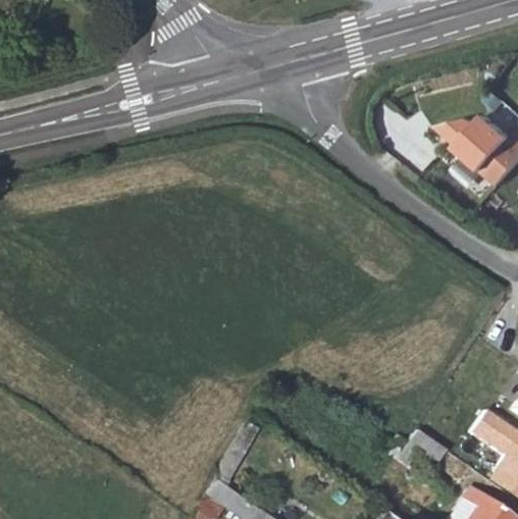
[(517,122),(513,128),(494,110),(482,122),(475,116),(441,123),(464,145),(462,148),(485,168),(483,170),(501,186),(517,166),(517,122)]
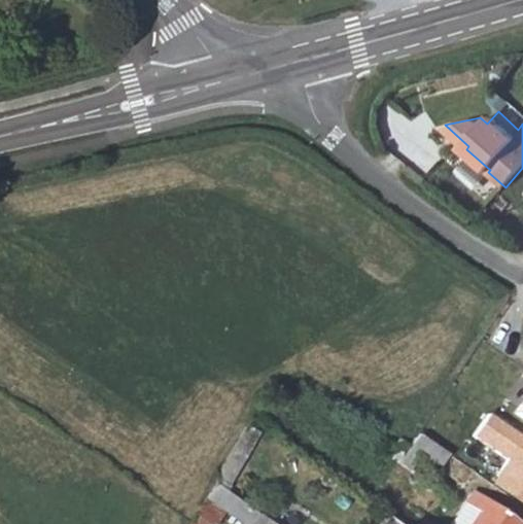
[(522,430),(494,413),(479,438),(511,458),(499,476),(522,490),(522,430)]
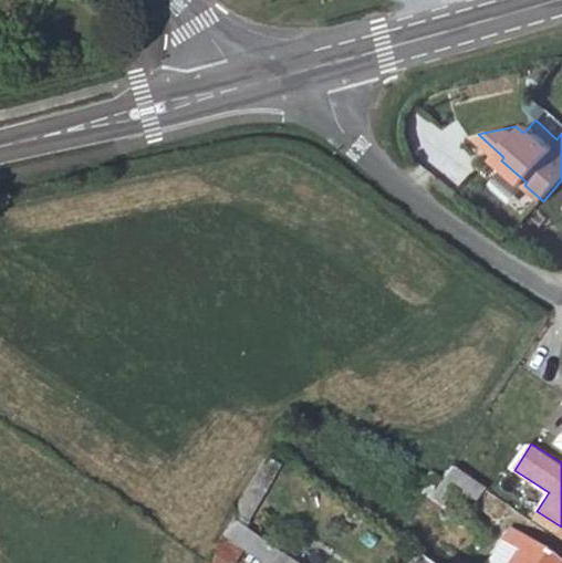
[(278,470),(262,460),(230,518),(245,528),(278,470)]
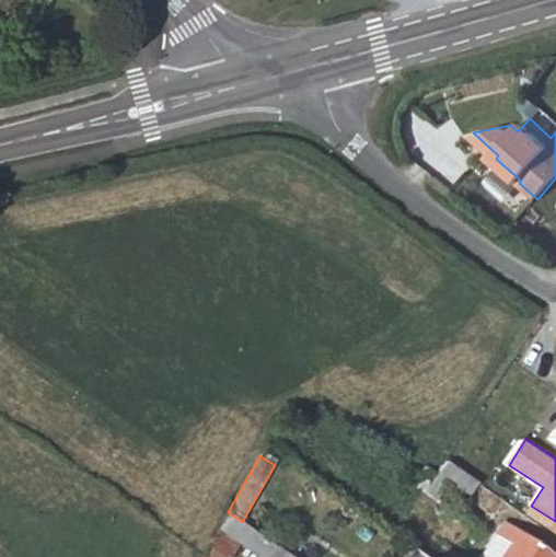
[(466,499),(478,480),(447,459),(435,476),(446,484),(466,499)]
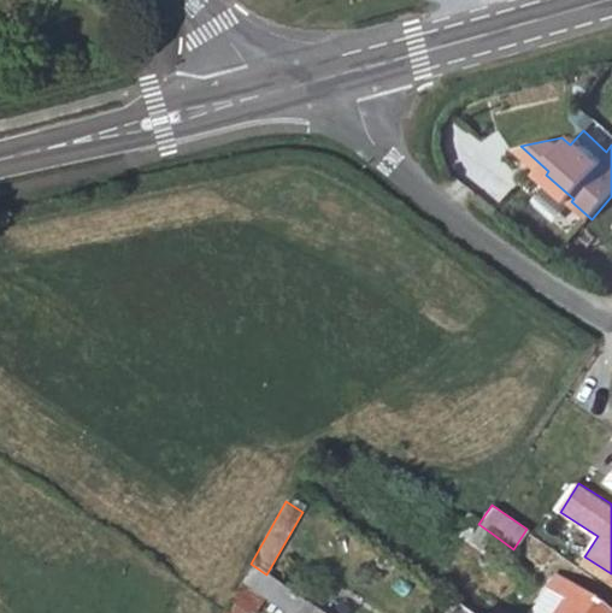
[(481,549),(490,532),(478,524),(476,529),(463,519),(454,531),(481,549)]
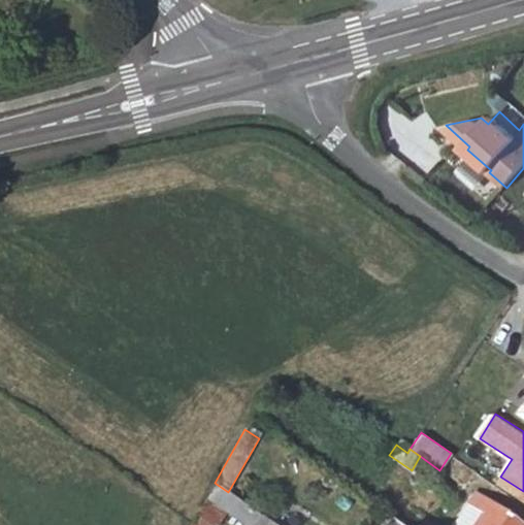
[(244,524),(275,524),(228,492),(215,483),(192,523),(191,524),(216,524),(217,524),(224,524),(231,515),(244,524)]
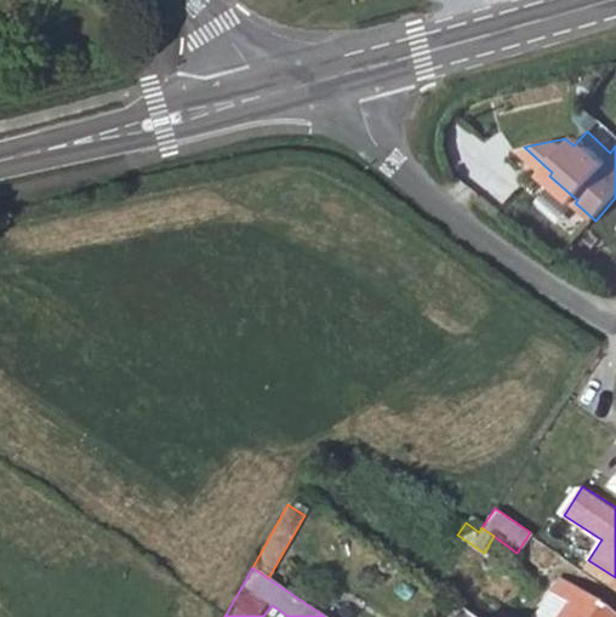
[(558,578),(530,616),(611,616),(614,616),(558,578)]
